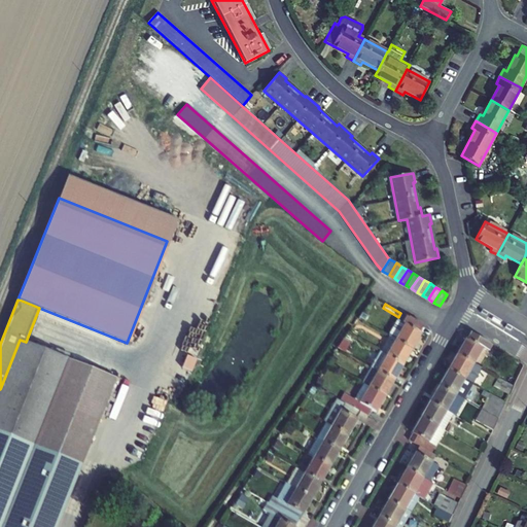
[(423,325),(406,315),(402,320),(403,320),(402,322),(399,321),(391,337),(412,349),(421,334),(420,332),(423,325)]
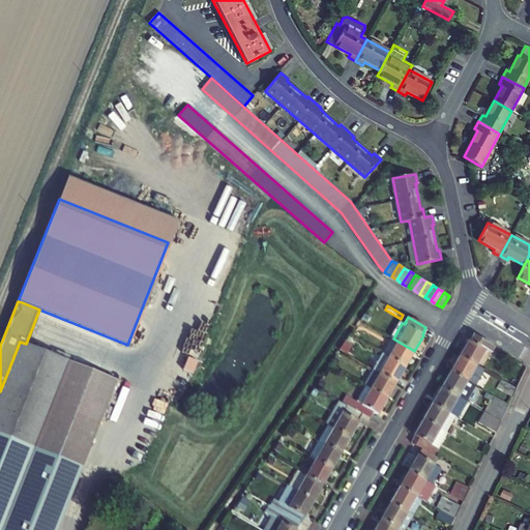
[(469,340),(460,356),(476,365),(484,350),(491,353),(494,347),(473,334),(470,341),(469,340)]
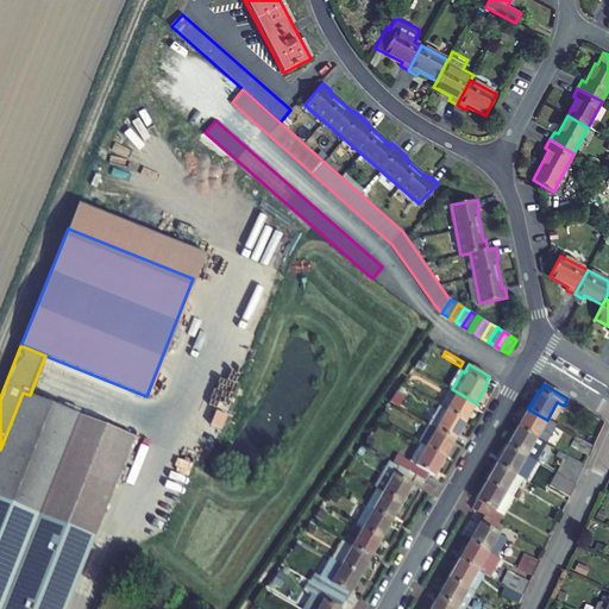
[(439,407),(465,421),(476,403),(452,389),(450,388),(439,407)]
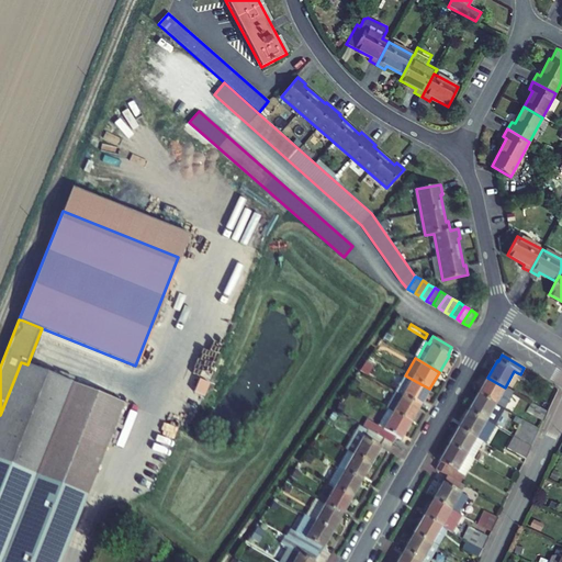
[(0,561),(59,561),(94,476),(123,403),(72,383),(76,373),(62,368),(58,377),(27,364),(21,362),(0,415),(0,561)]
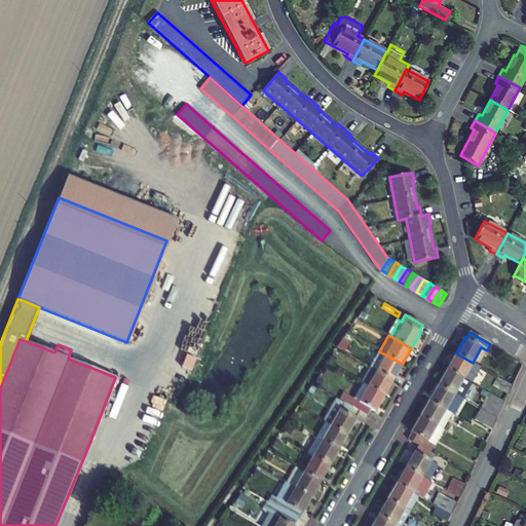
[(379,350),(370,367),(393,379),(402,364),(379,351),(379,350)]
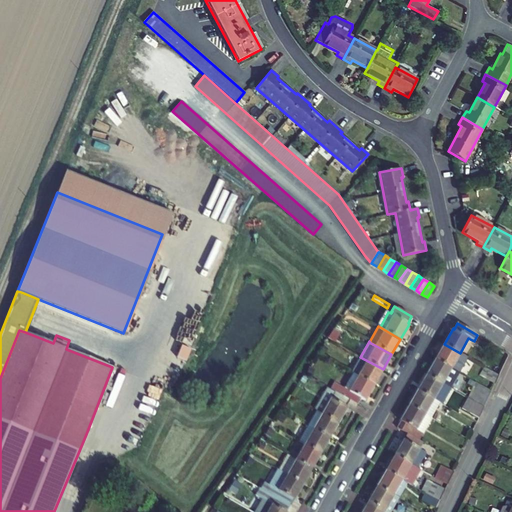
[(460,353),(444,344),(435,359),(459,373),(468,358),(460,353)]
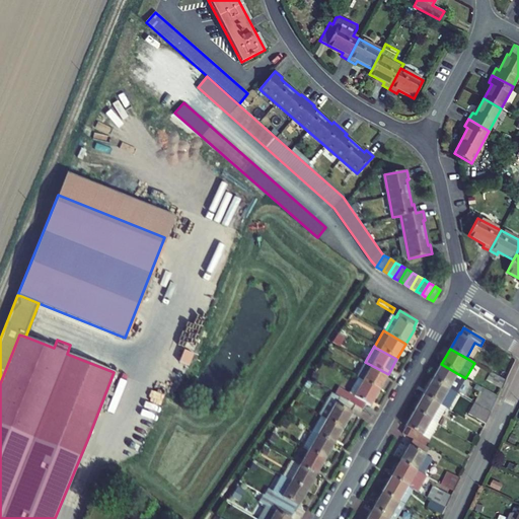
[(190,351),(186,362),(193,364),(197,353),(190,351)]
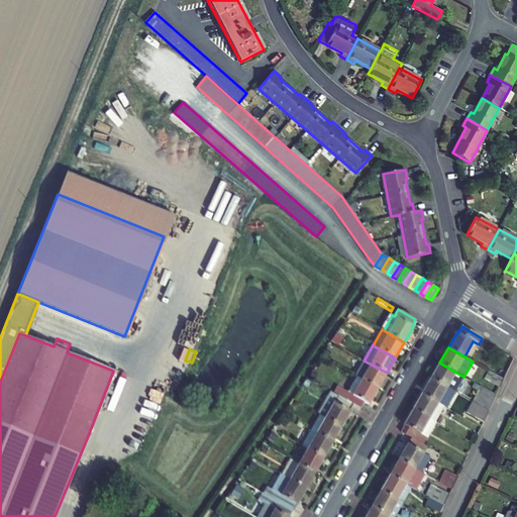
[(354,376),(356,377),(378,389),(387,373),(364,360),(354,376)]
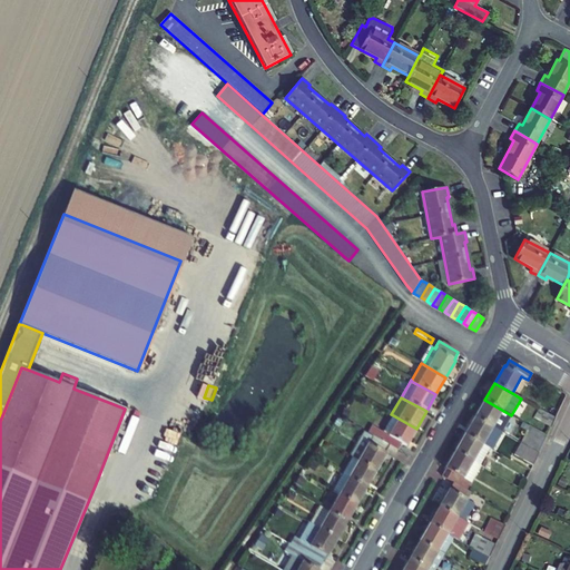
[(484,400),(474,416),(502,432),(511,415),(484,400)]
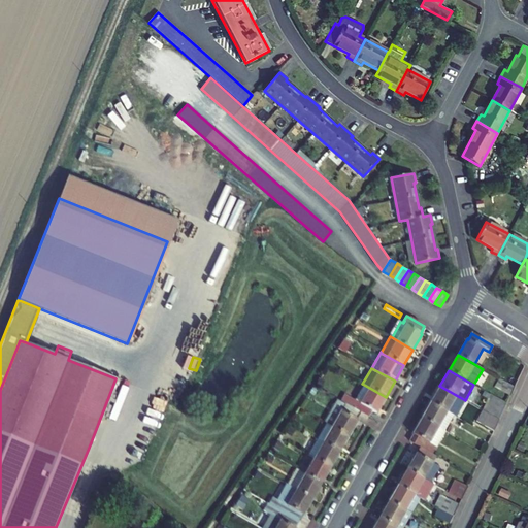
[(515,387),(499,378),(495,387),(510,396),(515,387)]
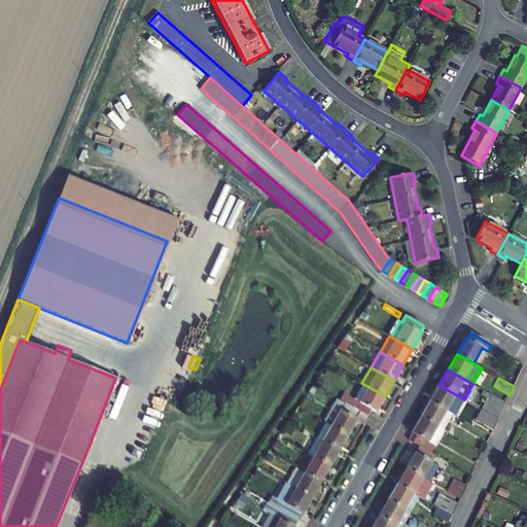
[(359,412),(367,416),(372,410),(376,412),(385,396),(363,384),(355,399),(344,393),(340,400),(359,412)]
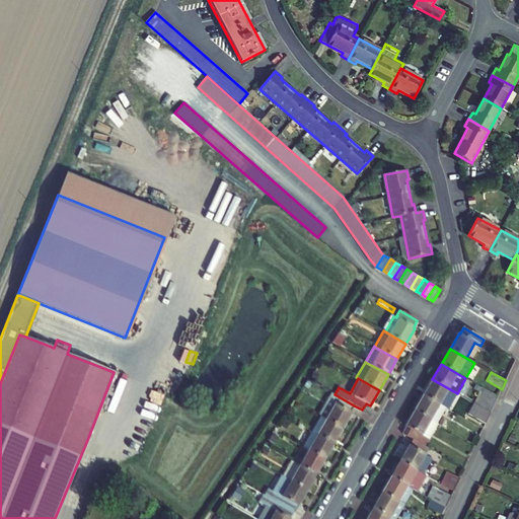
[(424,394),(446,408),(448,409),(457,393),(432,379),(424,394)]
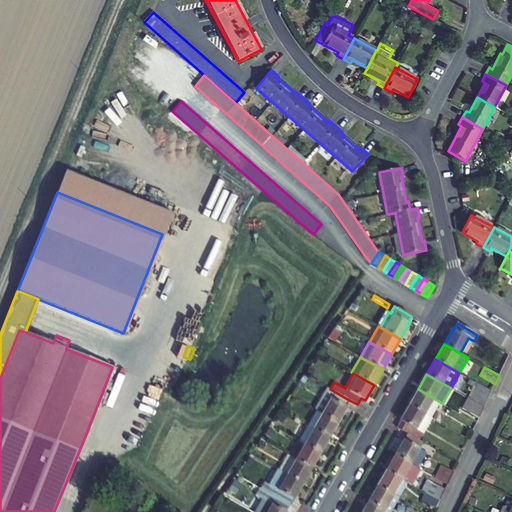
[(484,407),(491,391),(475,382),(468,398),(484,407)]
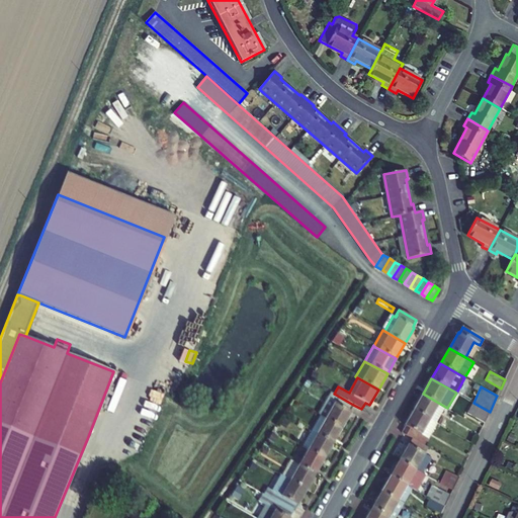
[(353,405),(334,394),(332,392),(319,415),(320,415),(342,428),(351,412),(350,412),(353,405)]
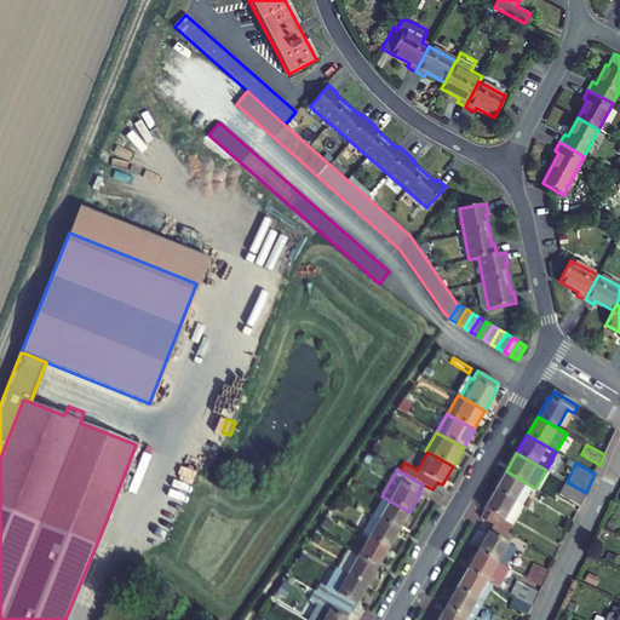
[(506,471),(495,489),(522,505),(533,487),(506,471)]
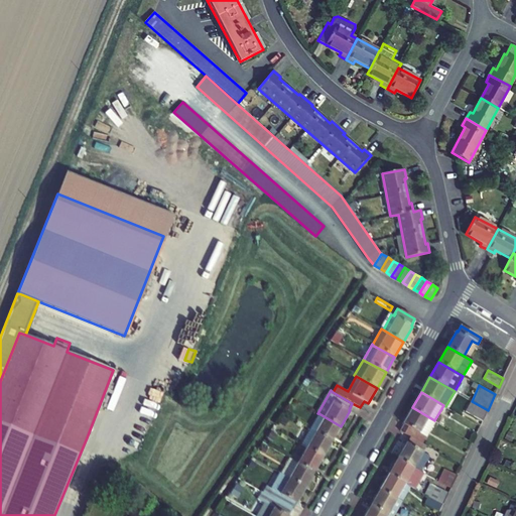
[(488,410),(472,401),(466,411),(483,421),(488,410)]
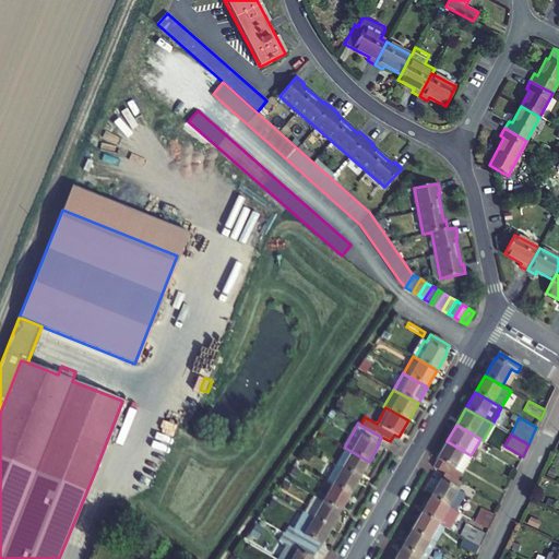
[(433,466),(444,473),(458,480),(472,456),(471,455),(447,441),(437,459),(438,460),(433,466)]
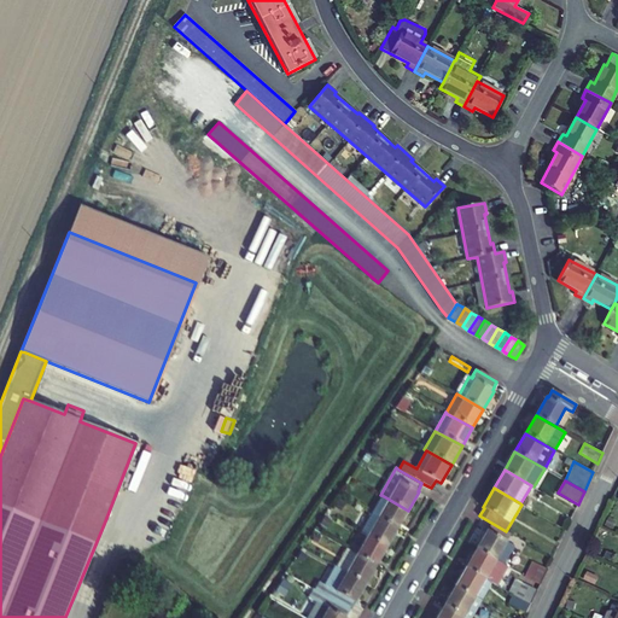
[(382,495),(372,514),(397,529),(408,511),(382,495)]
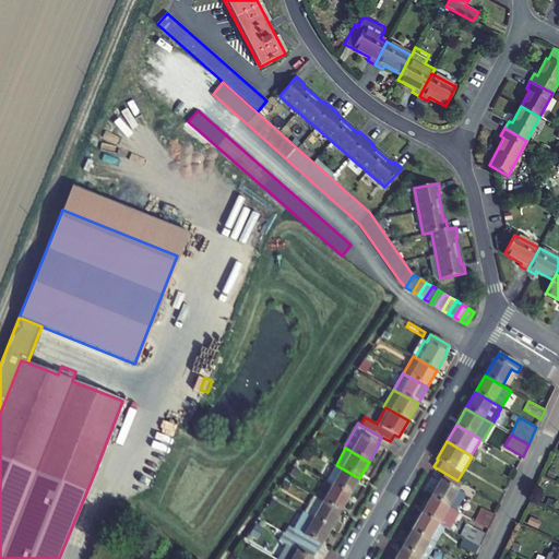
[(359,478),(336,465),(326,482),(332,485),(349,495),(359,478)]
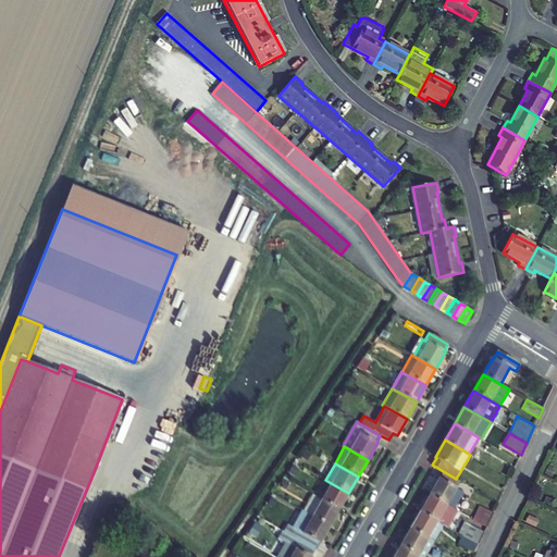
[(429,495),(454,509),(463,492),(456,489),(460,481),(456,479),(443,471),(429,495)]
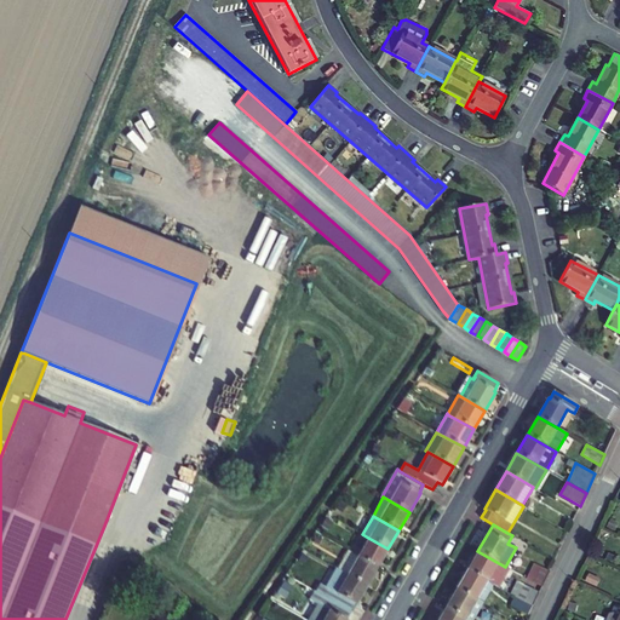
[(368,538),(359,556),(378,567),(388,549),(368,538)]
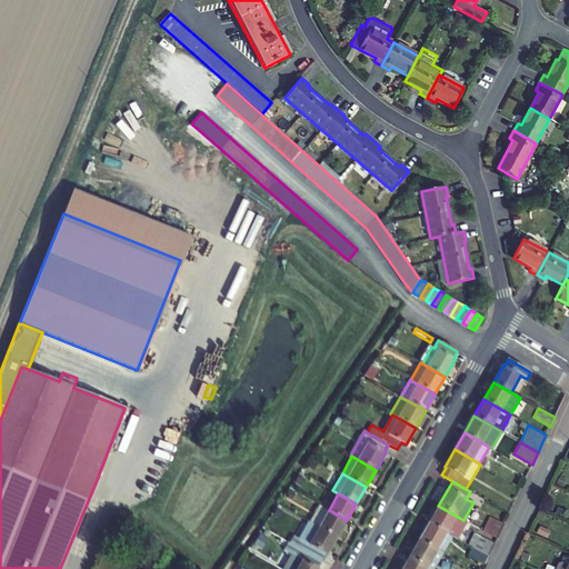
[(320,505),(310,522),(337,537),(347,520),(329,510),(320,505)]
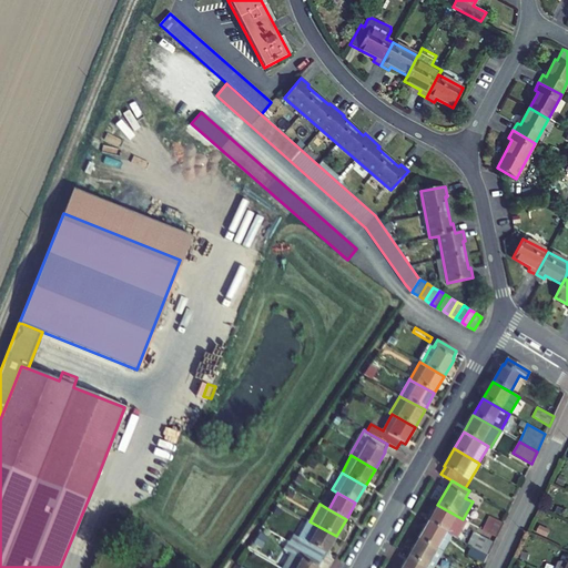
[(463,519),(437,505),(428,521),(452,536),(456,537),(465,520),(463,519)]
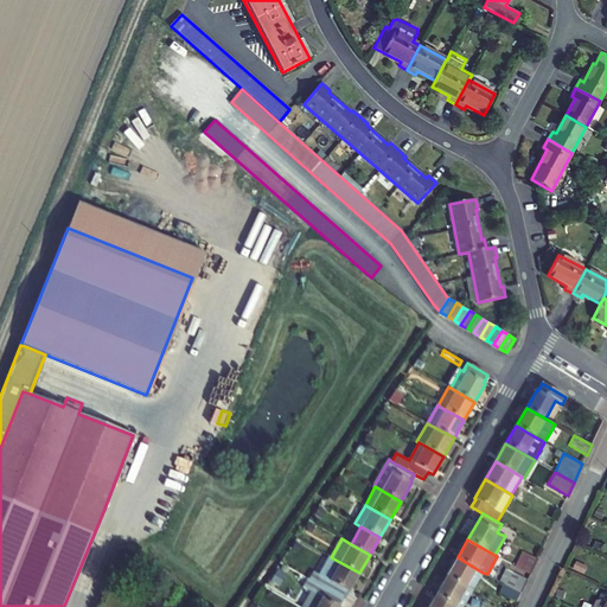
[(523,551),(516,567),(530,574),(537,558),(523,551)]
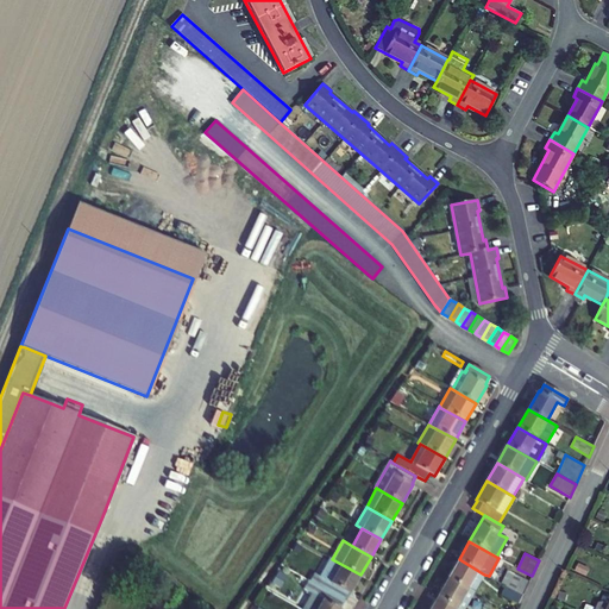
[(314,573),(309,581),(345,602),(360,575),(332,559),(331,559),(321,577),(314,573)]
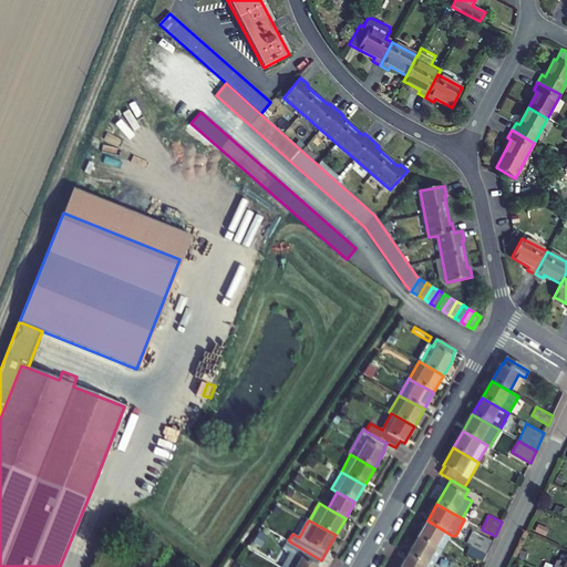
[(451,535),(428,521),(418,537),(442,552),(451,535)]
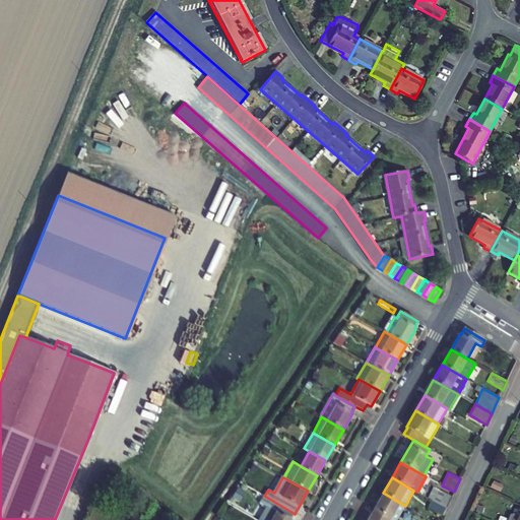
[(433,488),(428,498),(432,501),(446,509),(452,497),(433,488)]
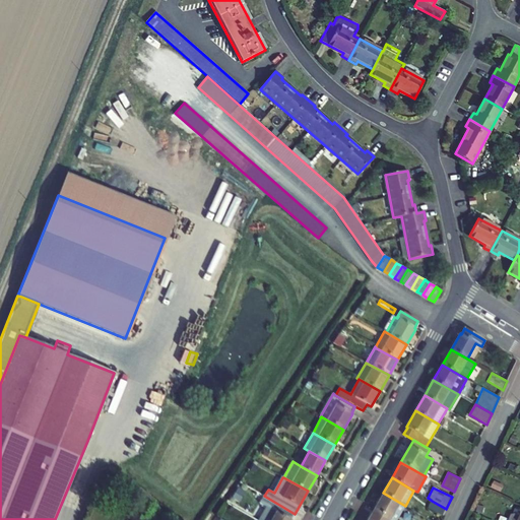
[(396,519),(405,506),(383,493),(374,509),(394,519),(396,519)]
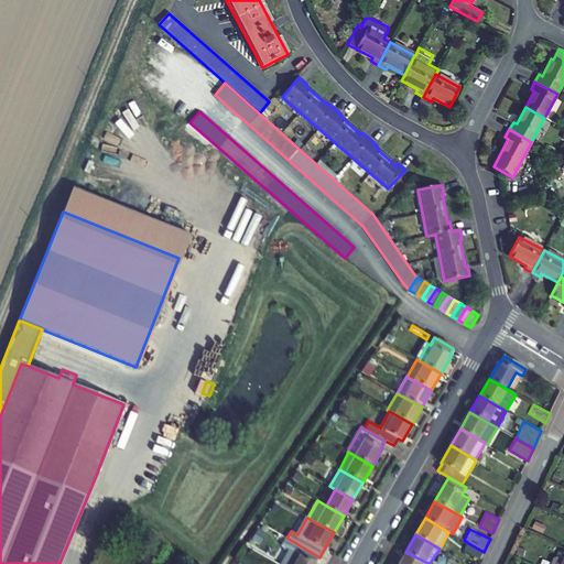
[(280,563),(315,563),(320,557),(286,538),(281,545),(289,550),(280,563)]
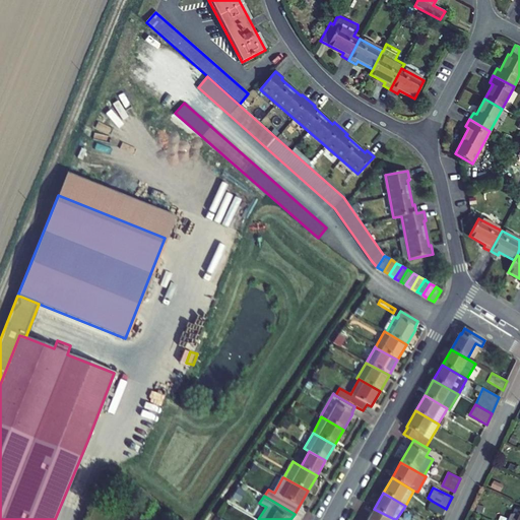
[(432,501),(428,508),(443,516),(446,509),(432,501)]
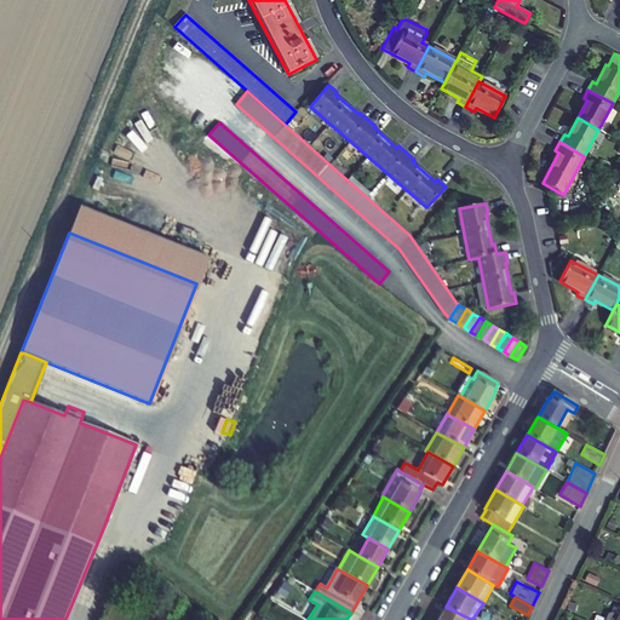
[(470,619),(446,607),(437,619),(470,619)]
